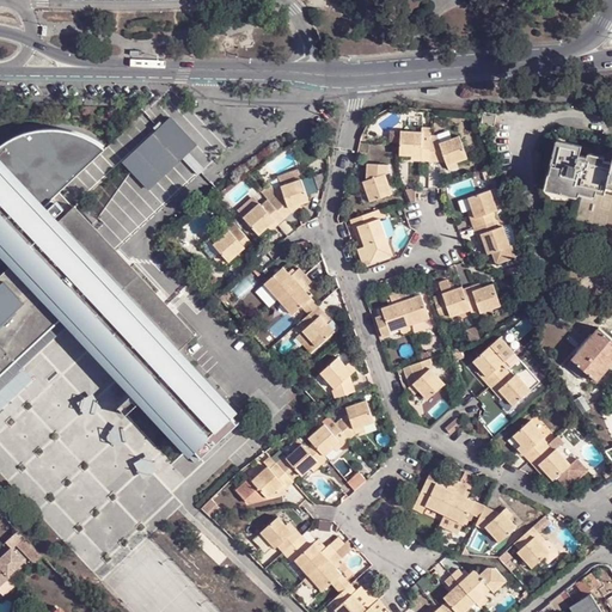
[(167,106),(121,153),(146,178),(179,146),(185,140),(193,133),(167,106)]
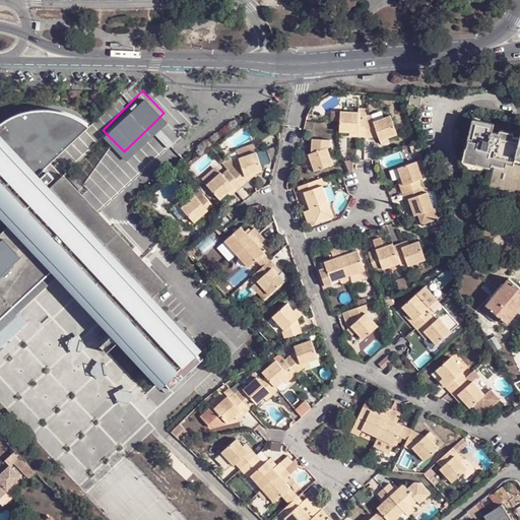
[(411,95),(410,106),(421,108),(423,96),(411,95)]
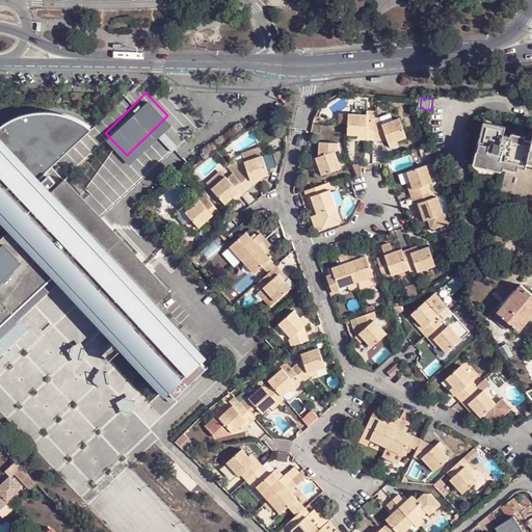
[(0,336),(27,309),(11,293),(46,242),(70,267),(180,378),(180,377),(185,382),(216,352),(212,346),(213,345),(161,293),(176,277),(117,219),(112,224),(79,190),(49,161),(89,121),(80,115),(71,111),(59,108),(49,107),(42,107),(34,107),(26,108),(16,111),(3,115),(0,116),(0,336)]
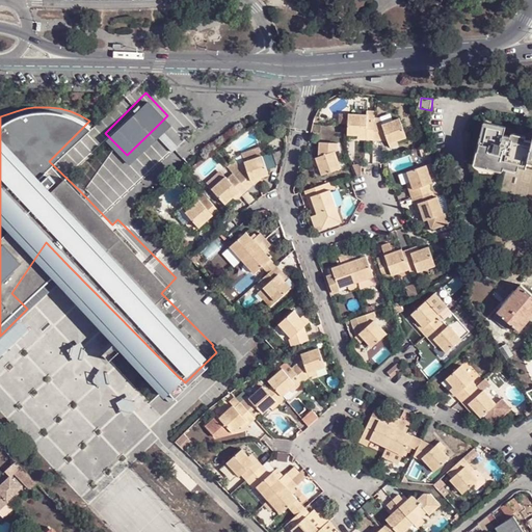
[(342,125),(351,125),(351,114),(349,114),(342,117),(342,125)]
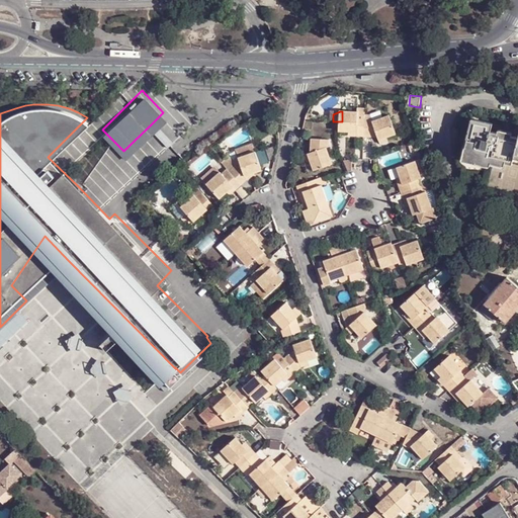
[(365,136),(366,115),(360,115),(361,112),(342,111),(342,121),(341,131),(352,131),(351,135),(365,136)]
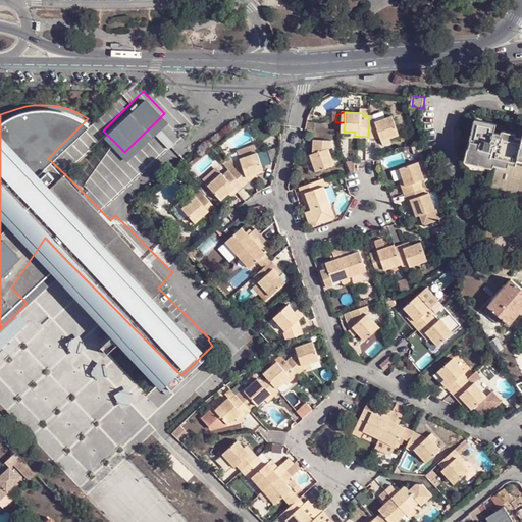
[(371,116),(369,116),(368,137),(383,139),(385,146),(395,143),(393,139),(402,136),(397,116),(378,121),(377,119),(370,119),(371,116)]
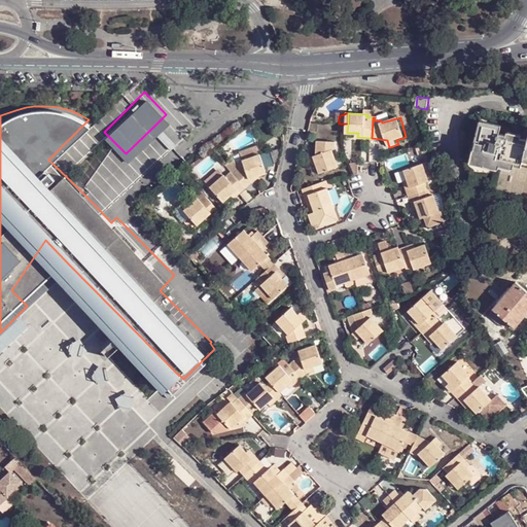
[(174,135),(160,120),(154,126),(169,140),(174,135)]
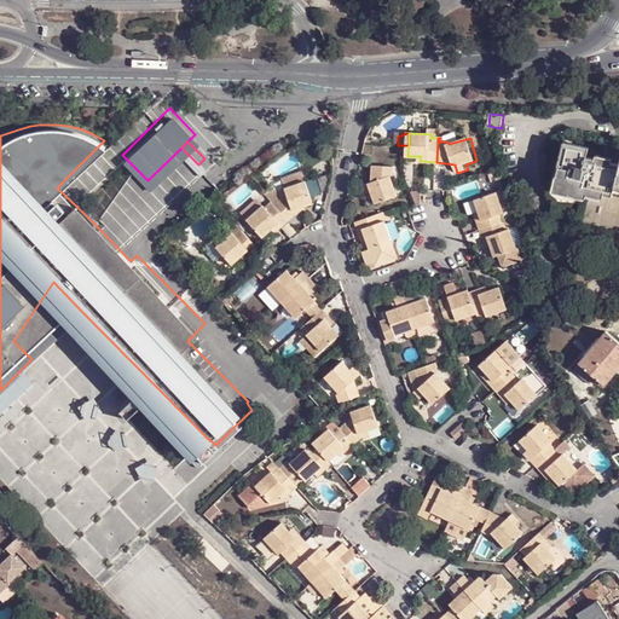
[(613,197),(615,186),(618,171),(618,163),(612,163),(595,160),(586,157),(589,149),(565,143),(553,192),(568,196),(568,195),(585,200),(586,195),(603,198),(605,195),(613,197)]
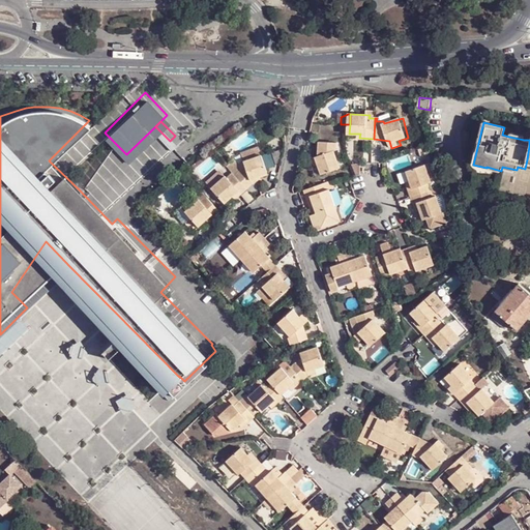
[(321,175),(340,168),(334,151),(337,149),(337,141),(318,141),(319,156),(313,158),(316,166),(318,165),(321,175)]
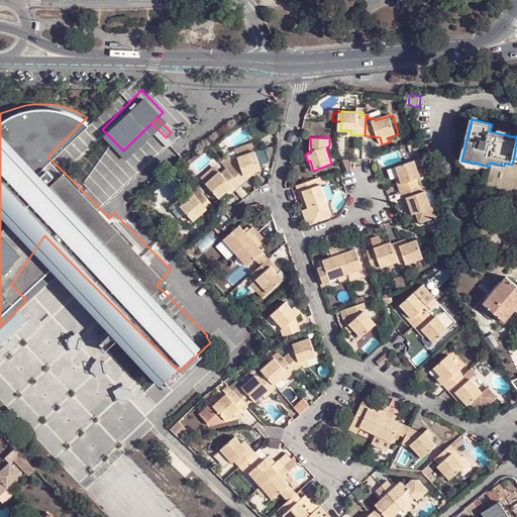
[(236,150),(238,159),(255,152),(252,144),(236,150)]
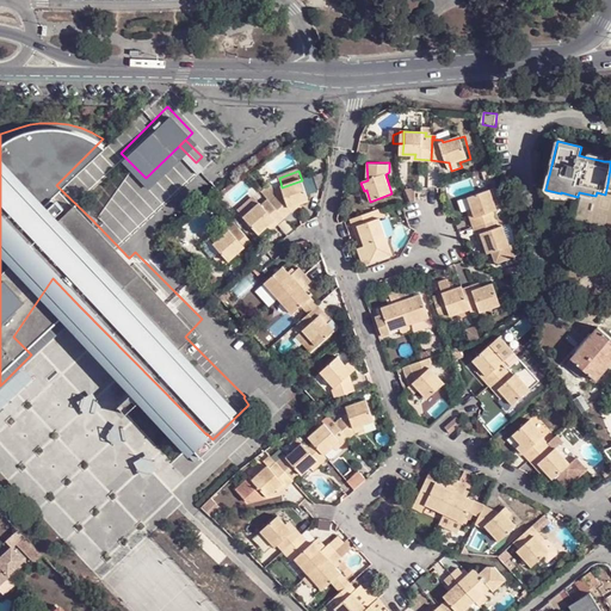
[(284,191),(271,203),(285,218),(291,214),(298,211),(297,205),(309,201),(302,180),(282,187),(284,191)]
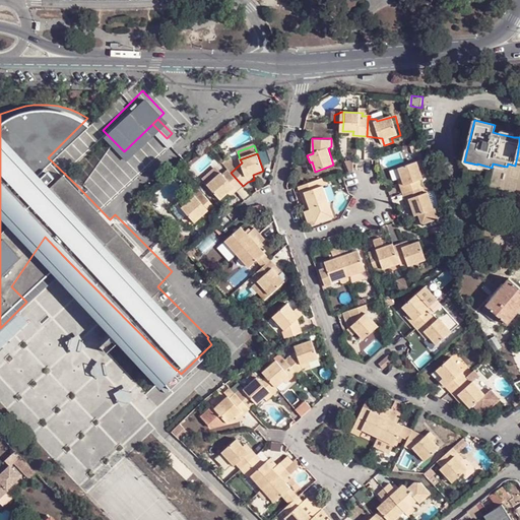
[(398,195),(420,187),(418,181),(423,180),(416,165),(397,170),(400,180),(394,182),(398,195)]
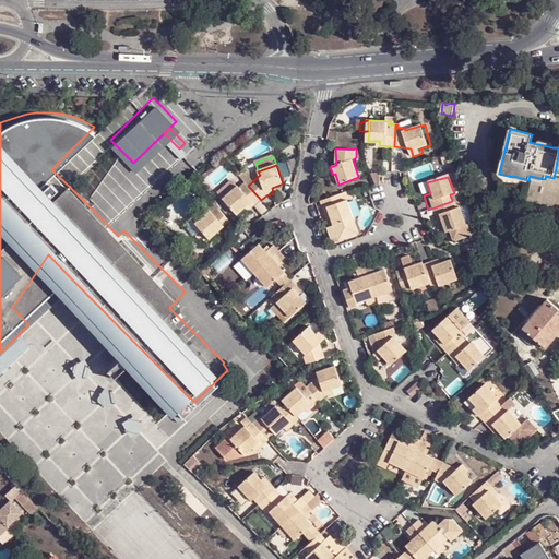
[(248,186),(247,183),(240,189),(238,187),(223,199),(237,216),(246,209),(248,212),(261,200),(248,186)]
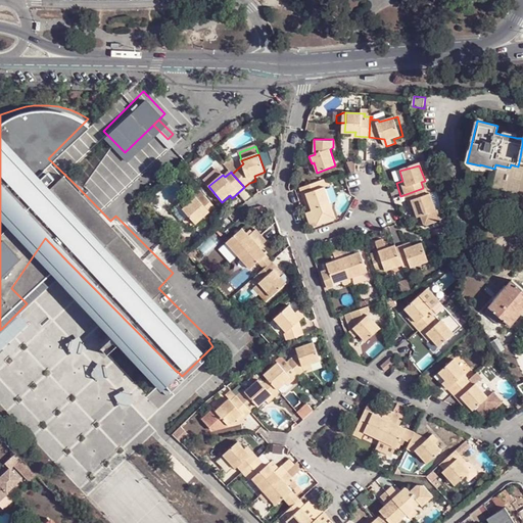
[(331,185),(329,179),(302,188),(304,193),(310,191),(314,206),(310,207),(311,212),(308,214),(313,224),(324,221),(324,222),(338,218),(327,186),(331,185)]
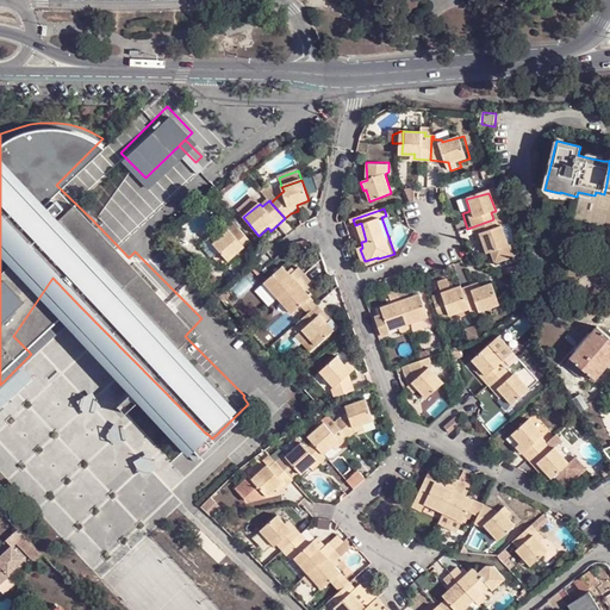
[(135,251),(97,212),(91,218),(129,257),(135,251)]
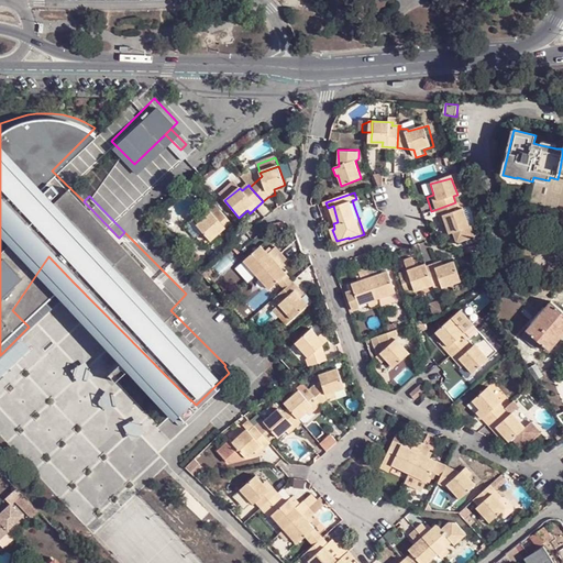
[(455,202),(431,211),(437,229),(444,225),(449,235),(452,234),(454,244),(474,238),(472,228),(468,229),(462,210),(459,212),(455,202)]
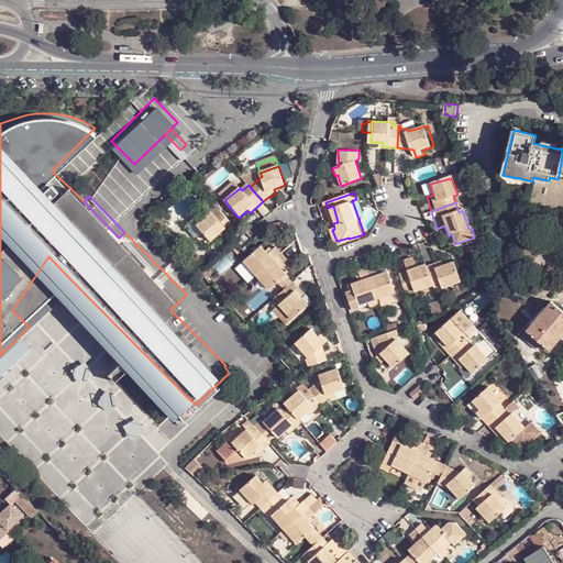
[(221,239),(235,227),(216,205),(209,210),(207,208),(192,221),(210,242),(219,235),(221,239)]
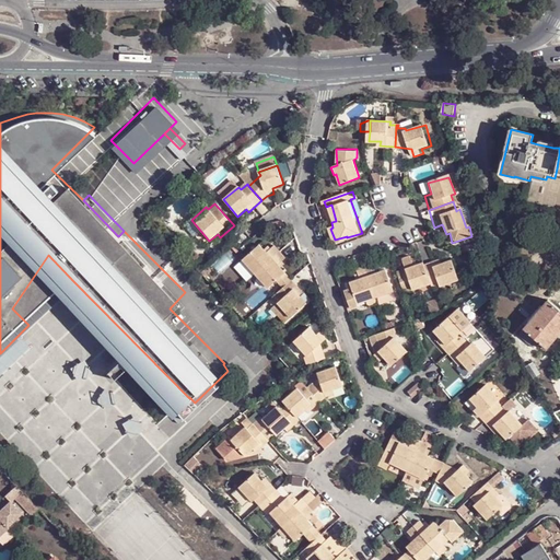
[(331,205),(326,207),(331,222),(336,221),(331,205)]
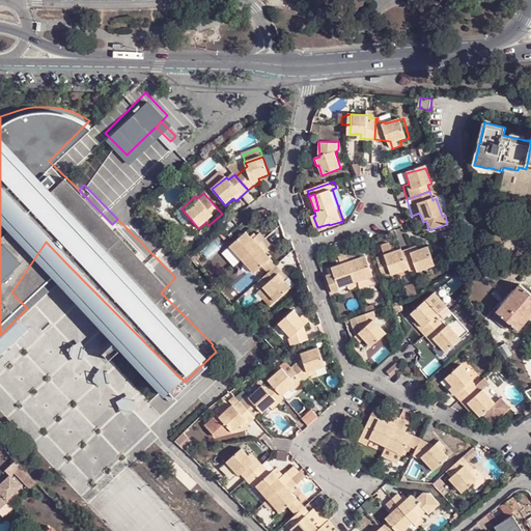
[(228,247),(241,260),(264,239),(259,232),(250,241),(244,233),(228,247)]
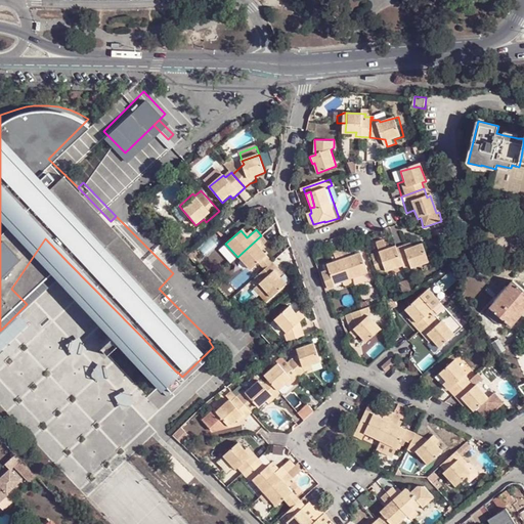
[(261,235),(237,257),(250,270),(256,265),(262,272),(271,263),(258,249),(266,242),(261,235)]
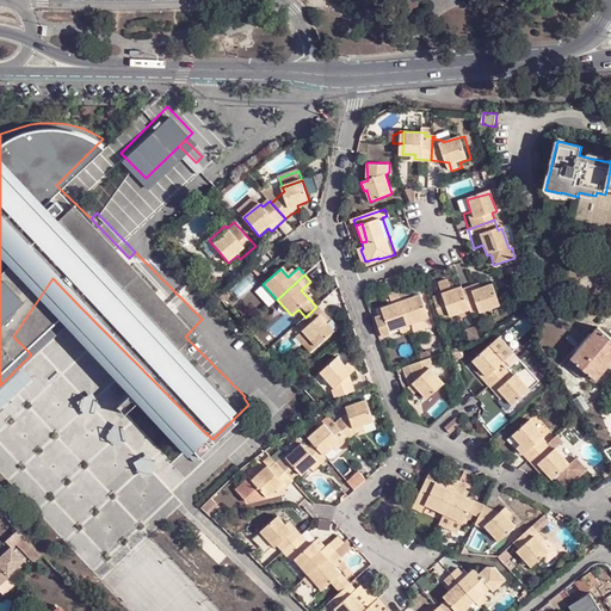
[(80,307),(53,278),(13,337),(31,355),(80,307)]
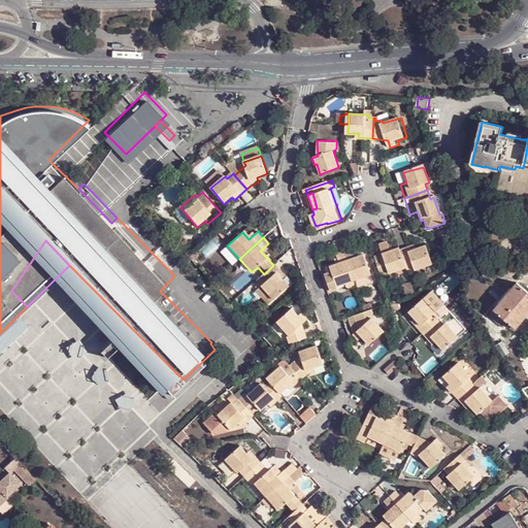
[(401,249),(400,246),(391,250),(388,242),(380,244),(390,274),(408,268),(401,249)]
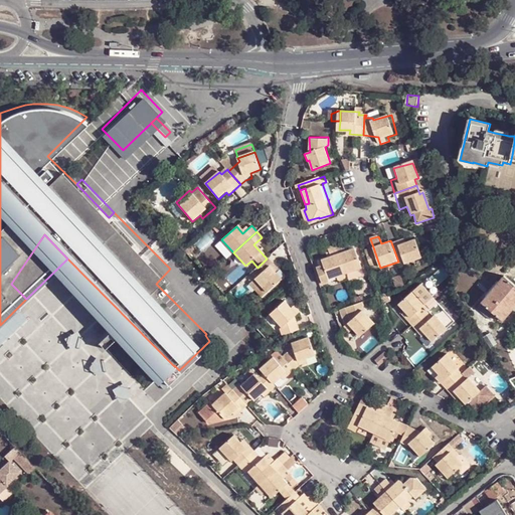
[(398,262),(399,264),(406,261),(406,264),(422,258),(416,239),(407,242),(406,238),(391,242),(398,262)]
